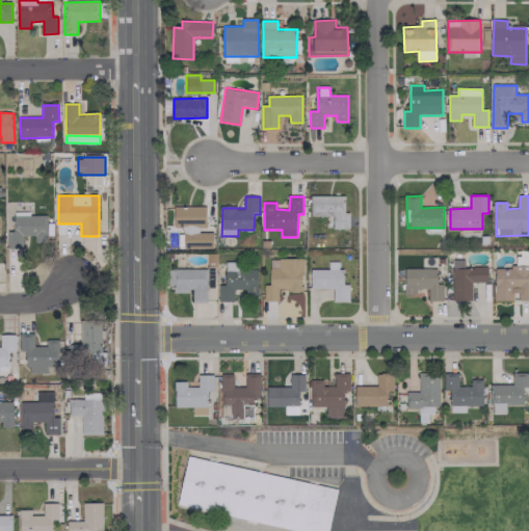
[(350,230),(350,213),(346,213),(346,196),(313,196),(313,216),(334,216),(334,229),(350,230)]
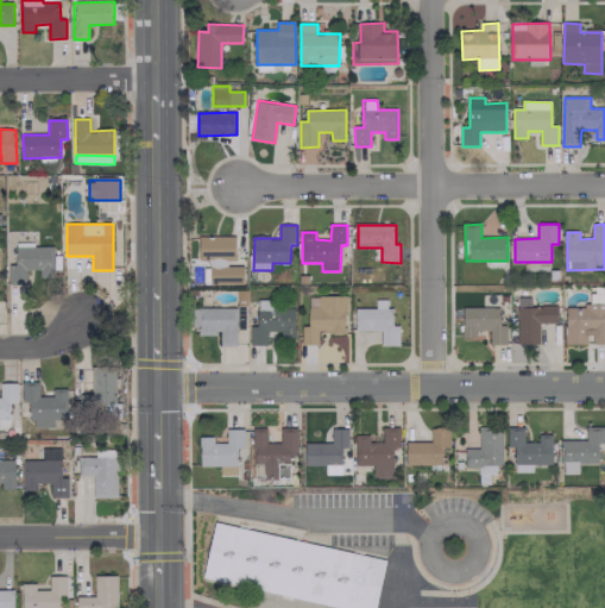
[(245,286),(245,264),(238,264),(237,237),(200,238),(200,261),(210,261),(210,287),(245,286)]
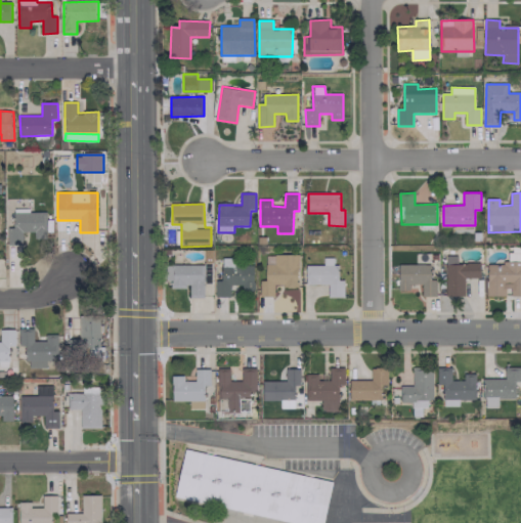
[(47,212),(14,213),(14,228),(8,228),(9,246),(24,245),(24,232),(35,232),(36,240),(47,238),(47,212)]
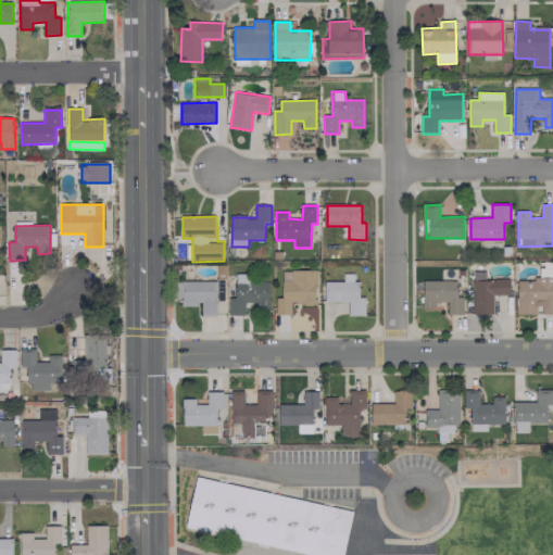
[(317,270),(292,270),(292,280),(284,280),(283,298),(277,298),(277,315),(292,315),(292,304),(317,304),(317,270)]
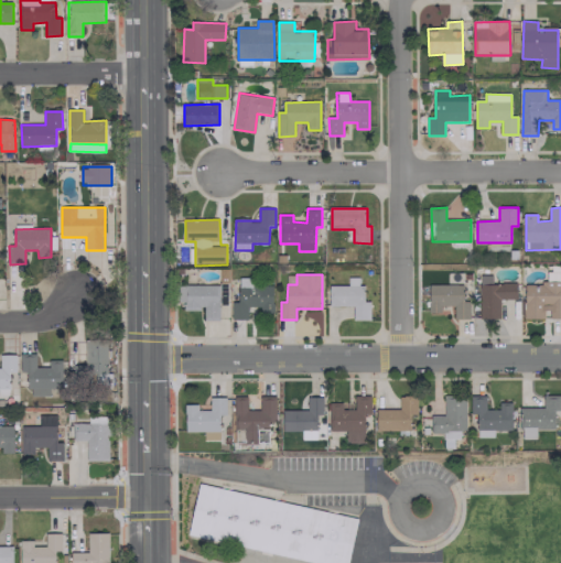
[(502,320),(502,300),(518,300),(518,284),(493,284),(493,277),(481,277),(482,320),(502,320)]
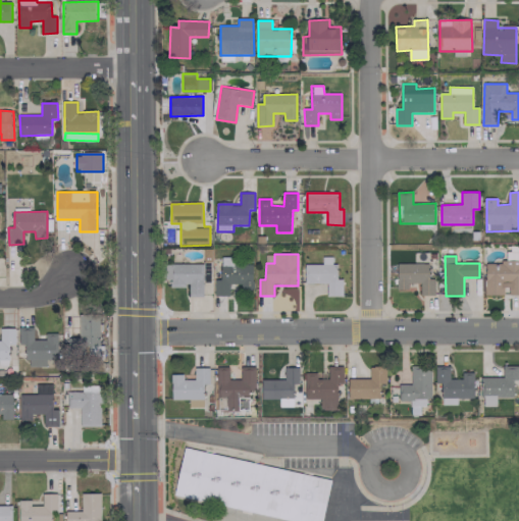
[(254,264),(235,264),(235,257),(221,258),(222,280),(215,280),(215,297),(230,297),(230,284),(242,284),(242,291),(254,291),(254,264)]
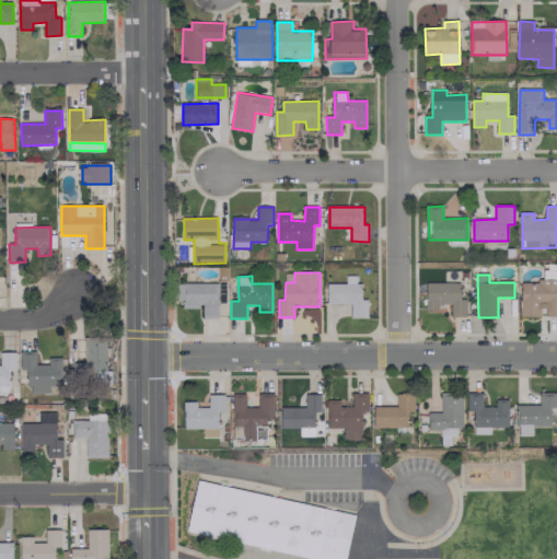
[(369,318),(369,300),(361,300),(361,276),(347,277),(347,283),(327,284),(328,305),(351,304),(352,318),(369,318)]
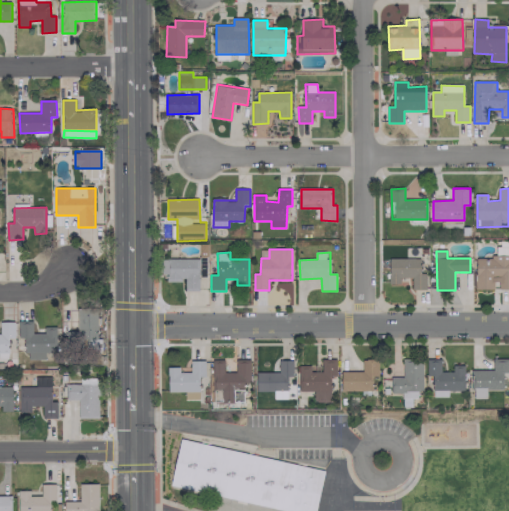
[(508,256),(476,258),(477,290),(498,290),(508,289),(508,256)]
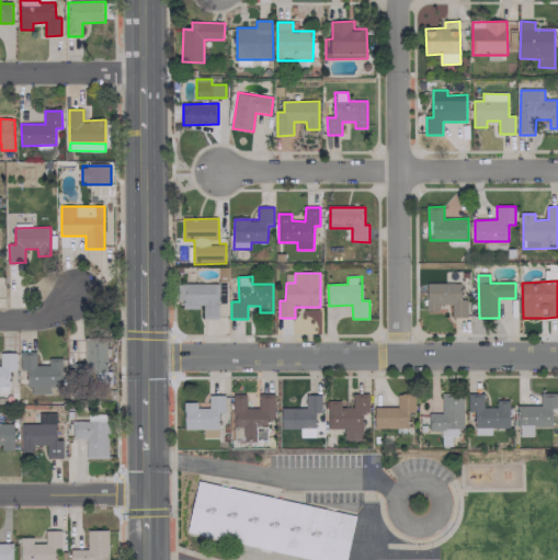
[(181,284),(181,309),(204,308),(204,320),(220,319),(219,284),(181,284)]
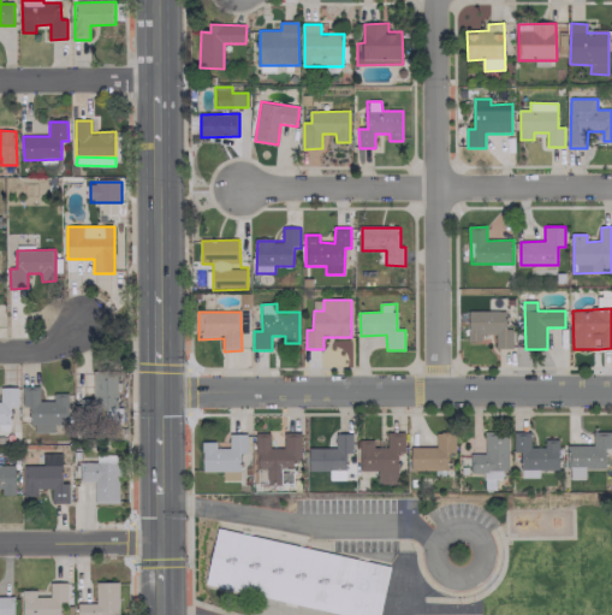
[(514,349),(514,330),(506,330),(506,312),(469,312),(469,343),(482,343),(482,335),(498,335),(498,349),(514,349)]
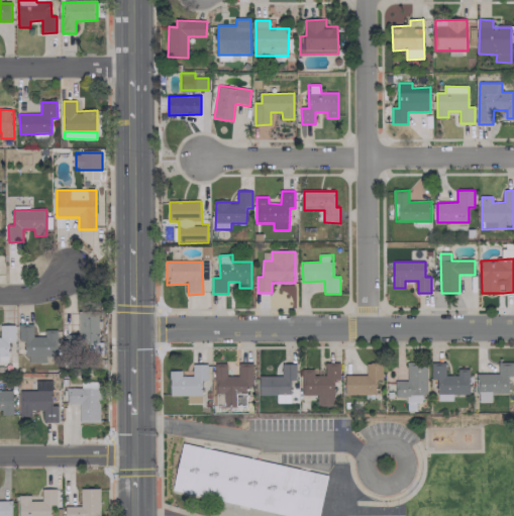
[(80,335),(69,335),(69,347),(100,347),(99,311),(80,312),(80,335)]
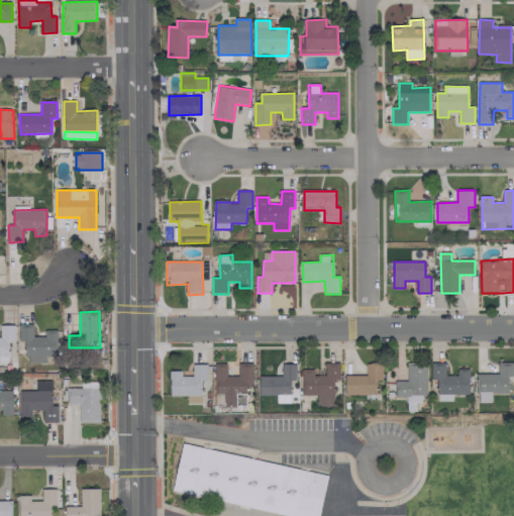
[(58,330),(45,331),(46,336),(34,337),(34,324),(20,324),(20,341),(27,341),(27,364),(47,364),(47,356),(59,355),(58,330)]
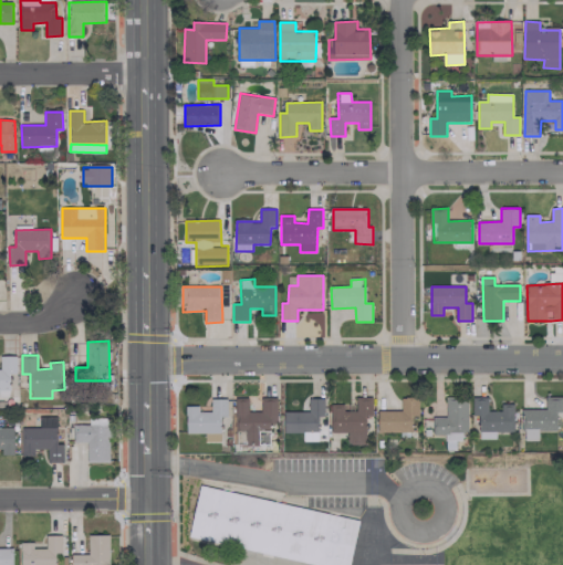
[(18,356),(1,357),(1,370),(0,369),(0,390),(11,390),(11,375),(18,374),(18,356)]
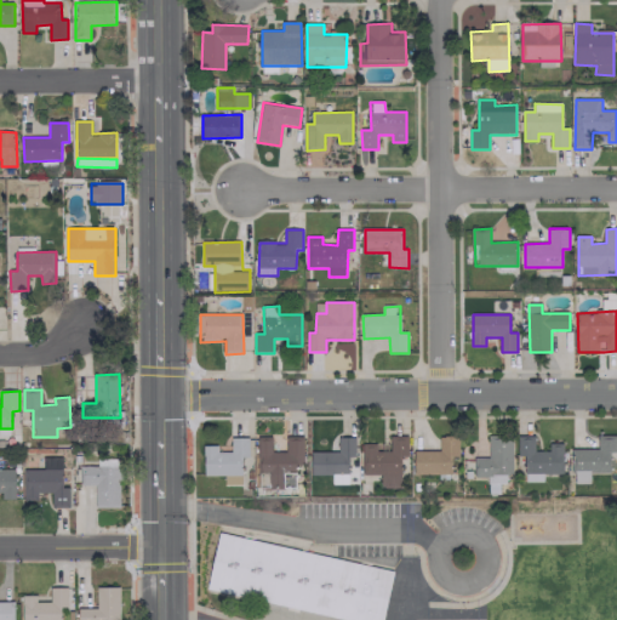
[(409,437),(392,436),(392,451),(378,451),(378,444),(364,444),(364,476),(383,476),(382,488),(403,489),(403,456),(409,456),(409,437)]
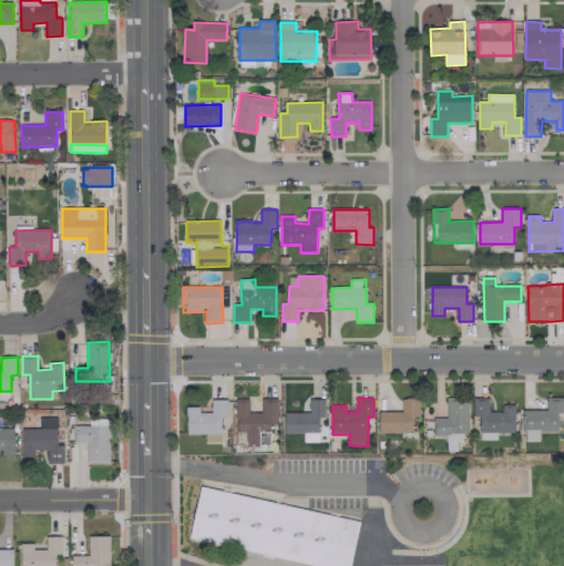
[(420,398),(403,399),(403,412),(379,412),(379,434),(414,433),(414,417),(421,417),(420,398)]
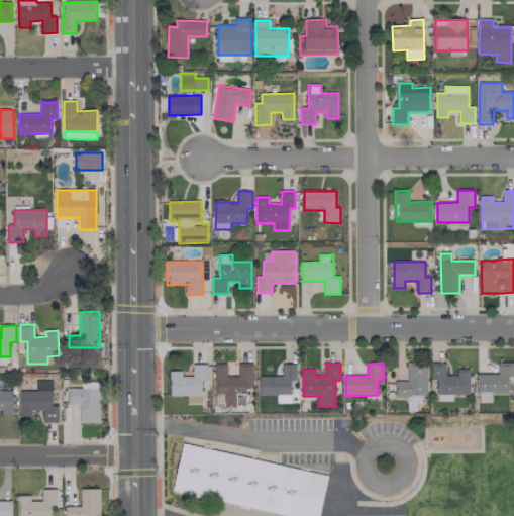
[(446,376),(446,363),(432,363),(432,380),(438,380),(438,394),(471,394),(471,370),(458,370),(458,376),(446,376)]
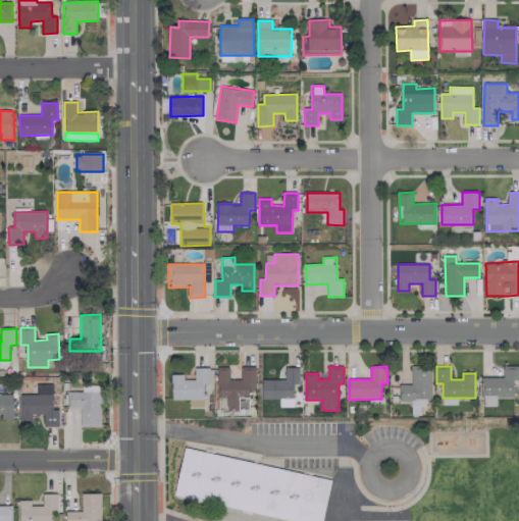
[(482,378),(483,407),(498,407),(497,398),(514,398),(514,380),(518,380),(518,366),(505,366),(505,377),(482,378)]
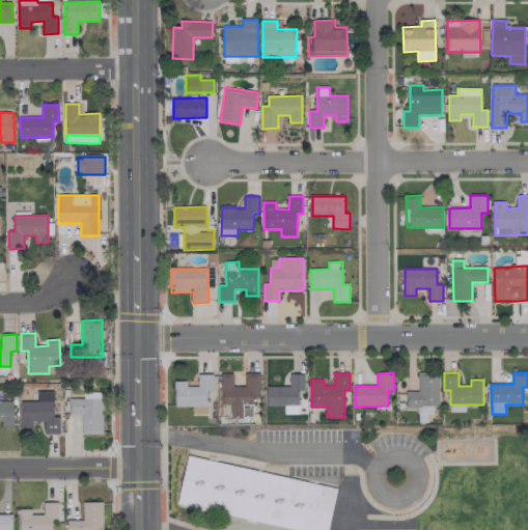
[(260,373),(246,373),(246,386),(234,387),(234,373),(222,373),(222,405),(231,405),(231,418),(244,418),(244,403),(255,403),(254,398),(261,398),(260,373)]
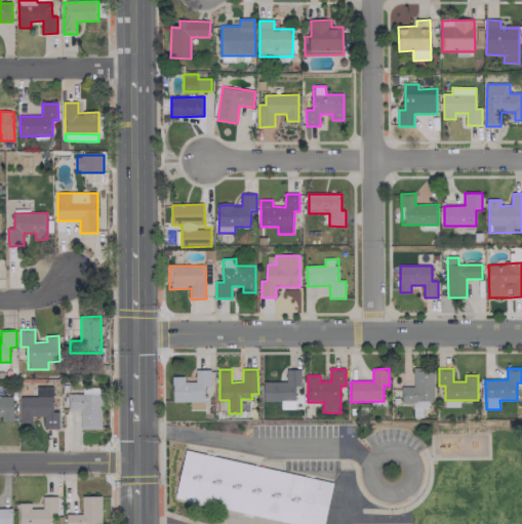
[(296,401),(295,387),(302,387),(302,369),(287,370),(287,383),(264,383),(265,401),(296,401)]
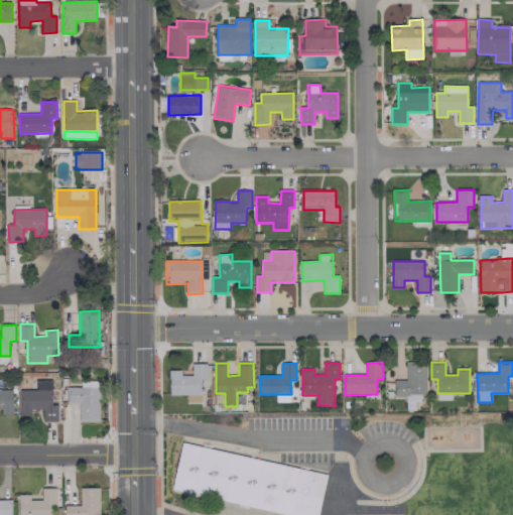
[(425,363),(407,363),(407,381),(395,381),(395,397),(407,396),(407,410),(416,410),(416,402),(426,402),(425,363)]
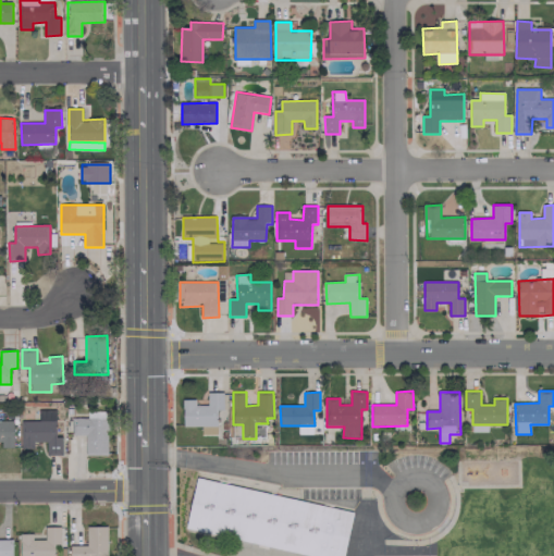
[(184,400),(185,427),(202,427),(202,435),(219,435),(219,411),(225,410),(224,393),(209,393),(209,406),(197,406),(197,400),(184,400)]
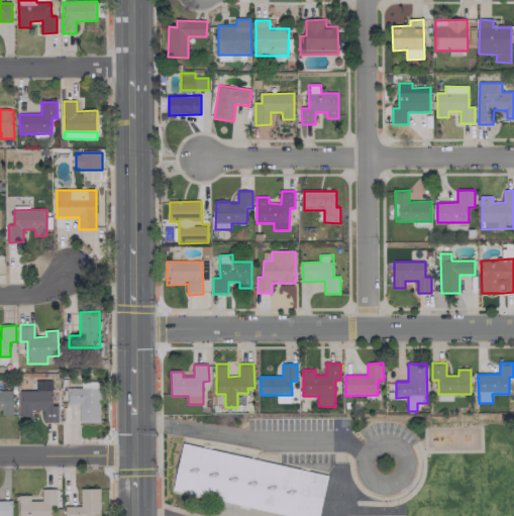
[(20,392),(21,417),(33,417),(32,411),(44,410),(44,423),(59,422),(59,406),(53,406),(53,382),(37,382),(37,391),(20,392)]
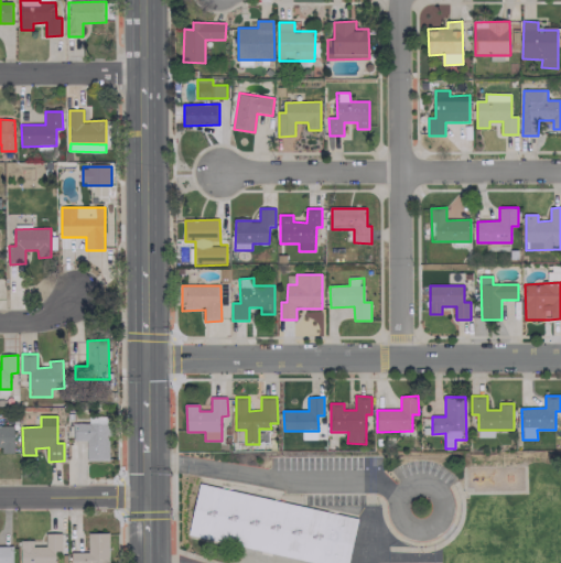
[(75,442),(88,441),(88,461),(109,461),(109,418),(89,418),(90,423),(75,424),(75,442)]
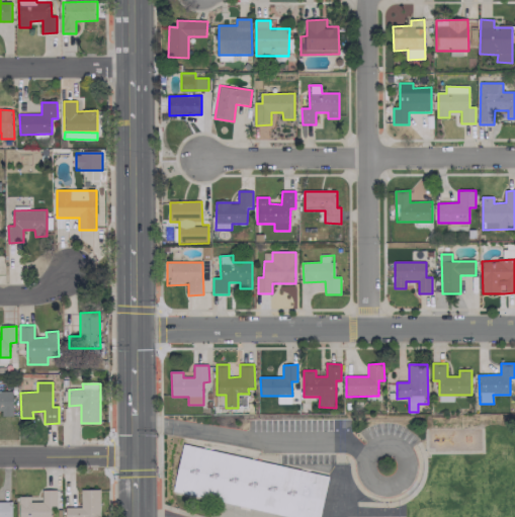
[(13,392),(0,392),(0,411),(2,411),(2,417),(14,417),(13,392)]
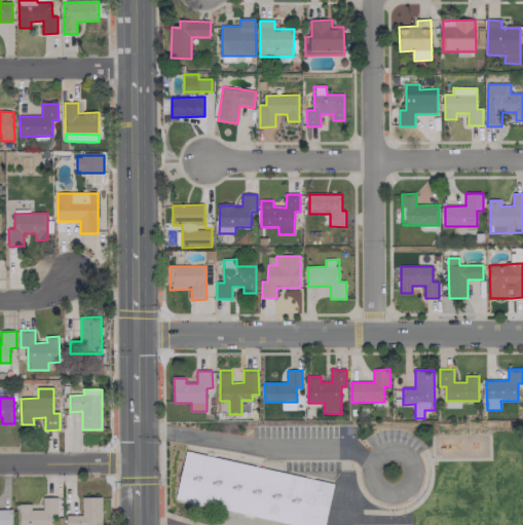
[(326,524),(335,482),(185,453),(176,501),(300,524),(326,524)]
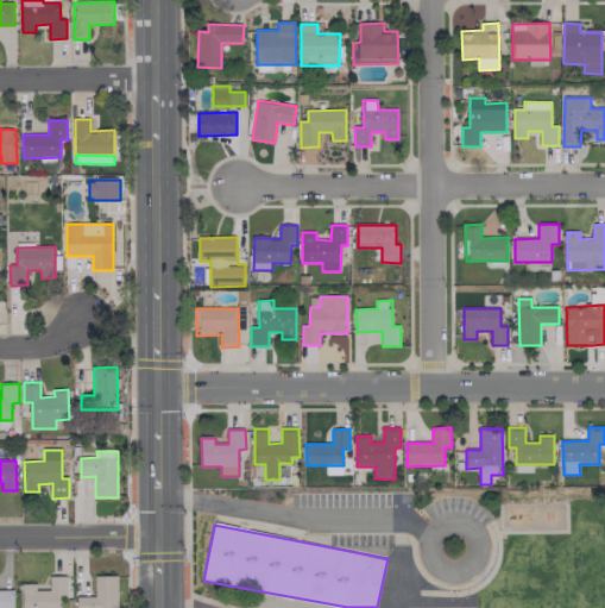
[(119,607),(118,576),(95,576),(96,597),(77,597),(77,607),(119,607)]
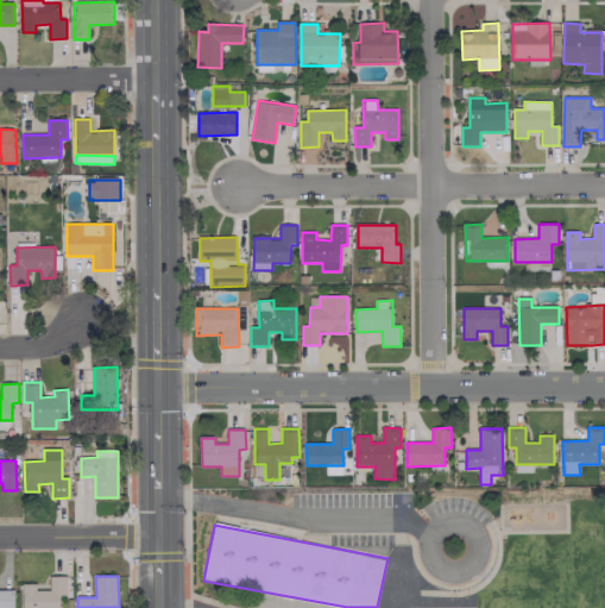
[(68,596),(68,577),(51,577),(51,591),(37,591),(37,584),(24,584),(24,607),(61,607),(62,596),(68,596)]
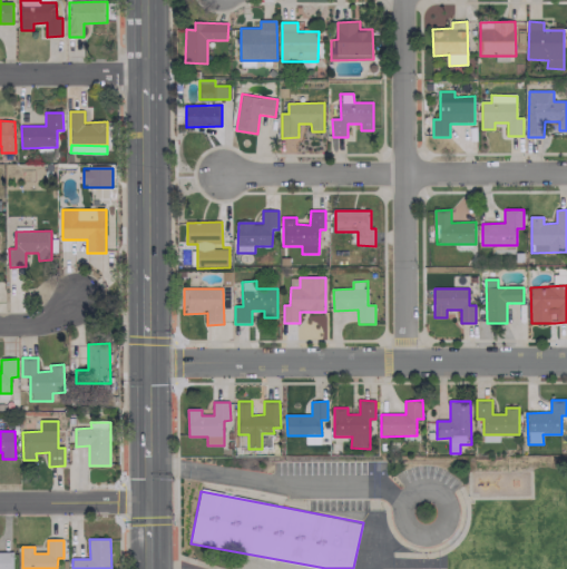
[(15,568),(15,552),(0,552),(0,568),(15,568)]
